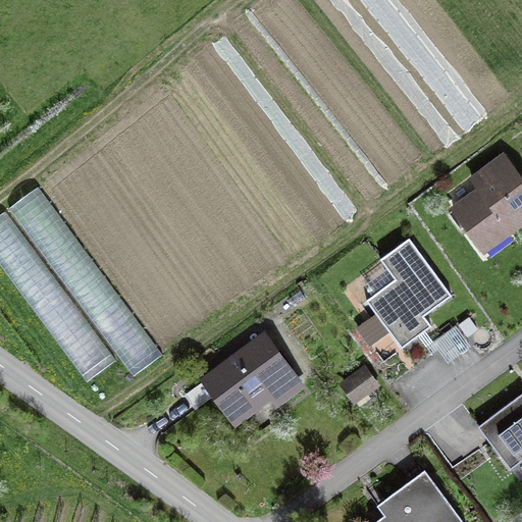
[(367,0),(466,127),(479,117),(387,0),(367,0)]
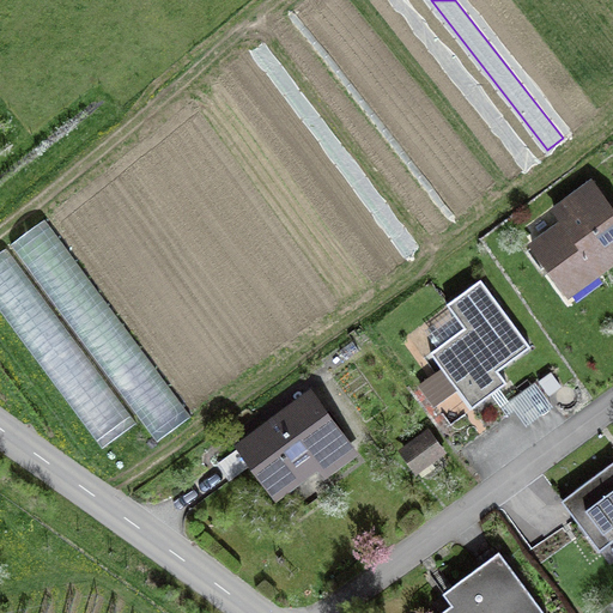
[(598,275),(612,263),(612,205),(592,176),(551,206),(559,218),(548,225),(536,208),(521,220),(533,236),(527,241),(568,297),(572,295),(576,301),(602,281),(598,275)]
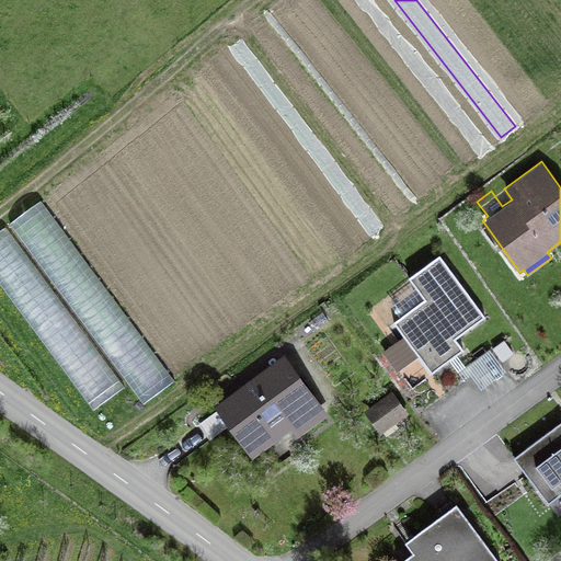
[(142,403),(175,380),(41,198),(9,222),(142,403)]
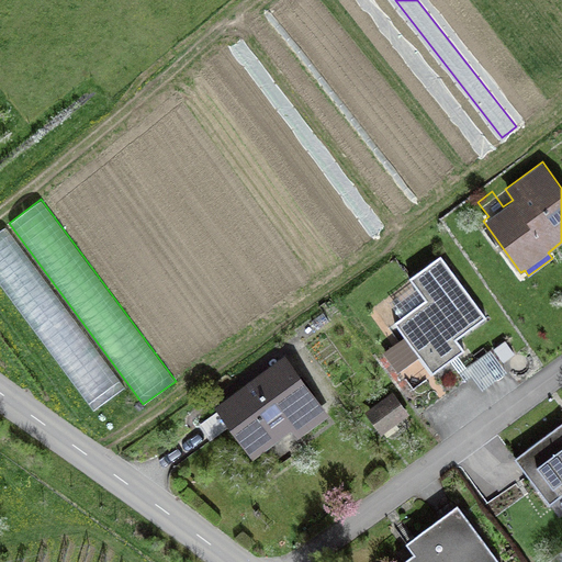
[(0,284),(94,411),(125,388),(4,226),(0,229),(0,284)]
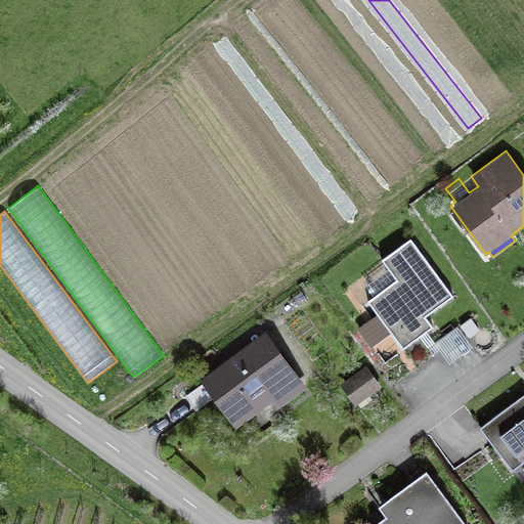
[(391,333),(402,349),(420,336),(433,353),(439,349),(449,363),(473,346),(457,325),(435,342),(427,331),(434,325),(427,315),(453,295),(410,236),(381,259),(391,272),(368,289),(373,295),(366,299),(377,313),(356,328),(370,347),(391,333)]
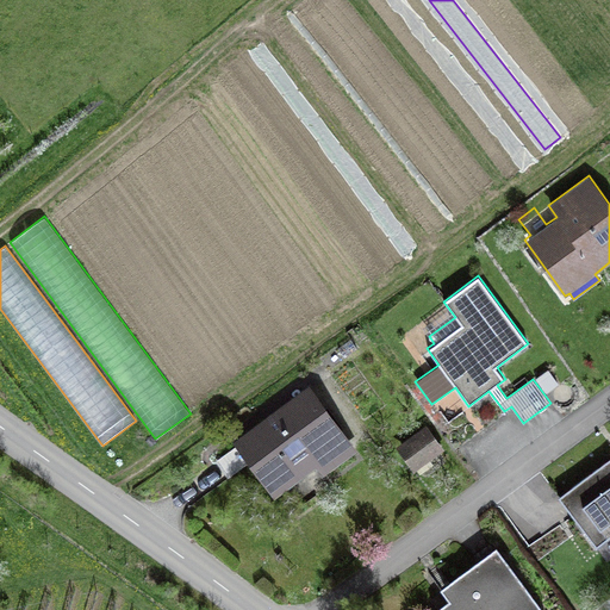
[(535,378),(546,392),(559,384),(548,368),(535,378)]
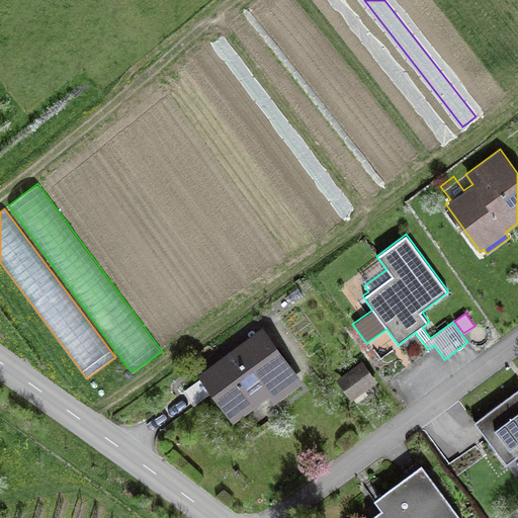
[(273,404),(304,381),(263,326),(195,373),(199,378),(183,390),(193,404),(210,392),(233,422),(268,397),(273,404)]
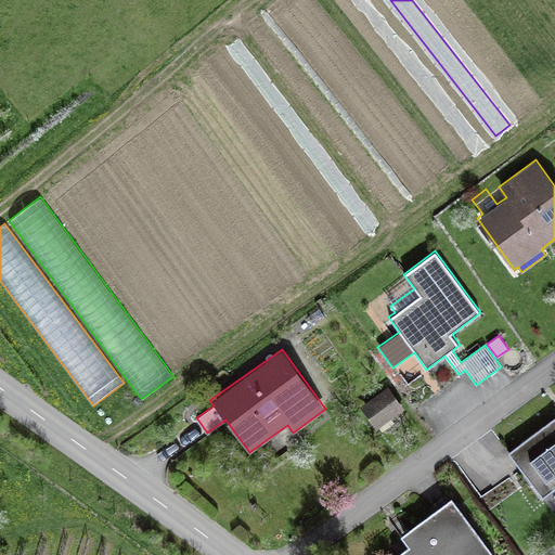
[(359,405),(375,428),(378,426),(382,430),(394,422),(390,417),(404,408),(388,385),(359,405)]
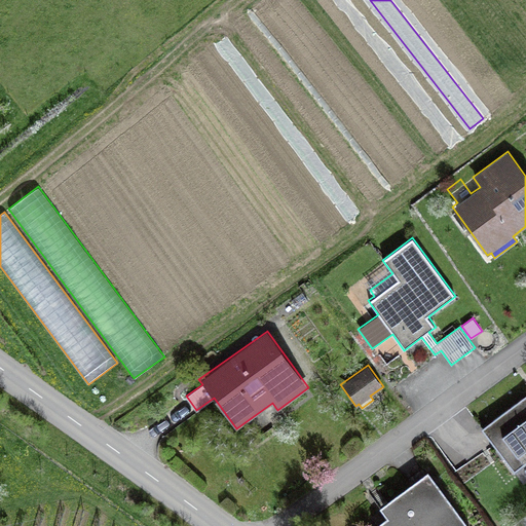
[(525,392),(481,426),(515,472),(525,462),(525,392)]
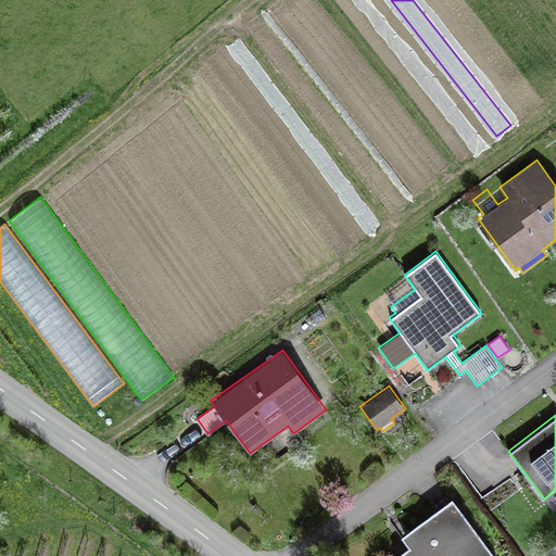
[(496,555),(453,496),(401,535),(408,545),(394,555),(393,555),(496,555)]
